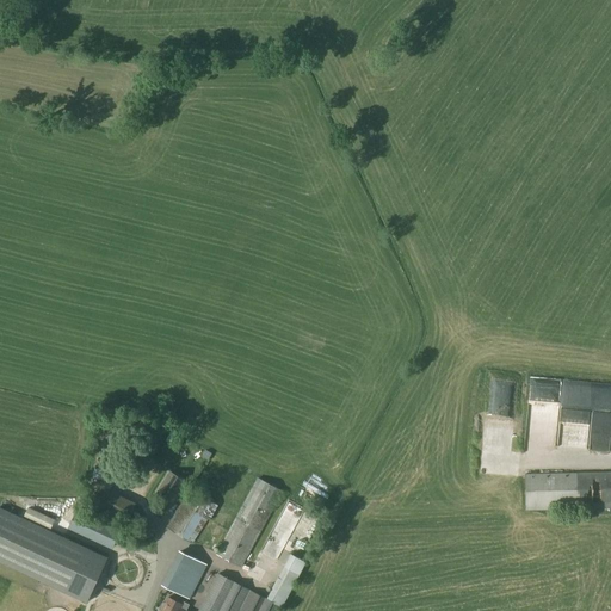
[(522,450),(551,452),(555,407),(610,411),(610,388),(551,383),(551,381),(526,378),(522,450)]
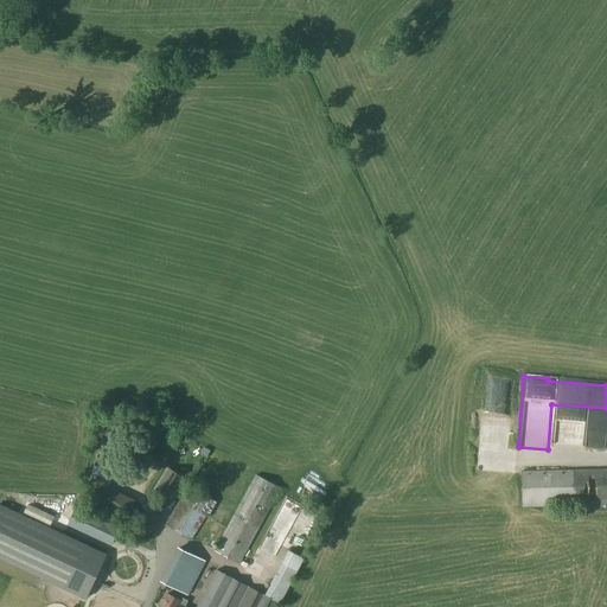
[(144,465),(167,421),(176,407),(165,401),(157,416),(157,415),(133,459),(144,465)]
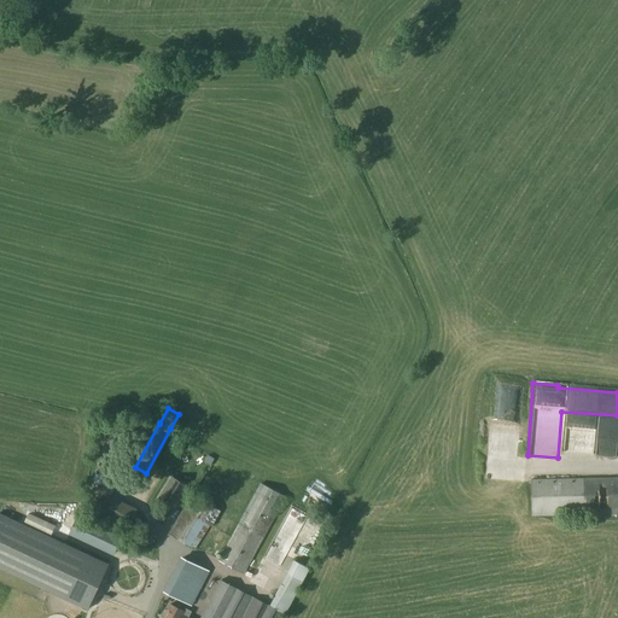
[(617,477),(531,479),(531,516),(617,513),(617,477)]
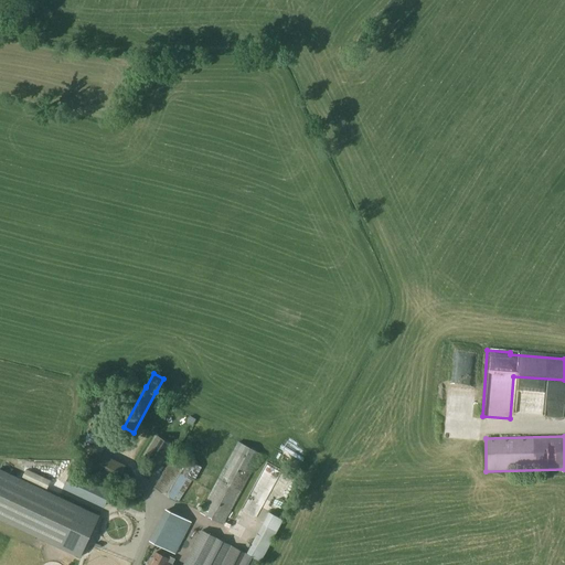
[(170,445),(157,437),(145,456),(159,465),(170,445)]
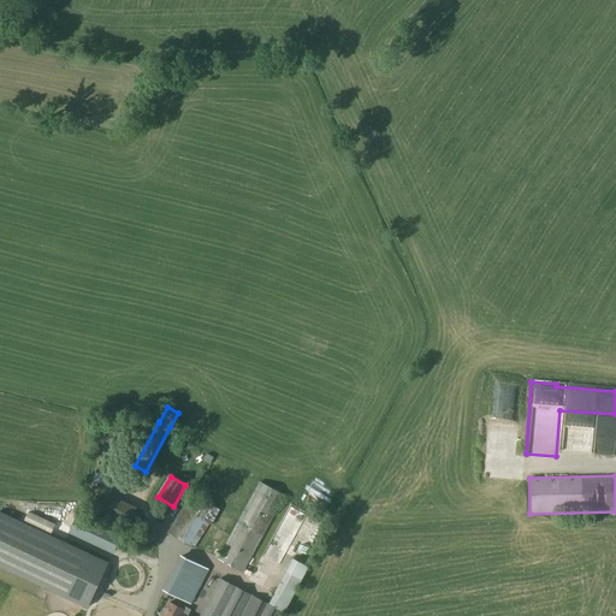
[(250,483),(214,564),(241,576),(278,496),(250,483)]
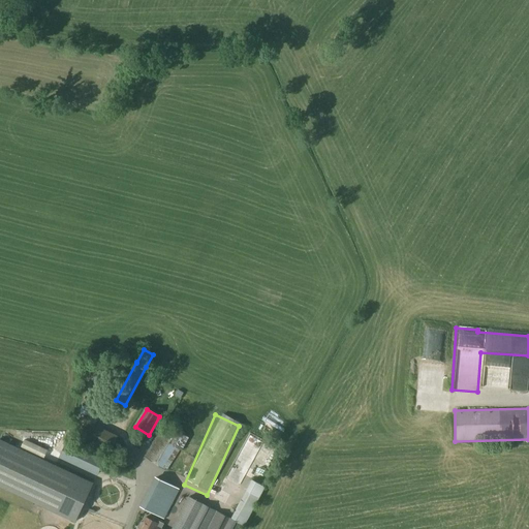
[(91,423),(83,442),(109,456),(118,436),(91,423)]
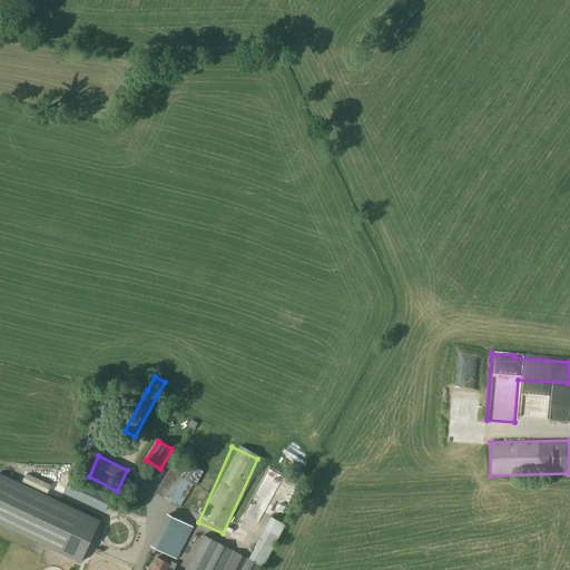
[(253,473),(258,475),(265,463),(258,460),(253,473)]
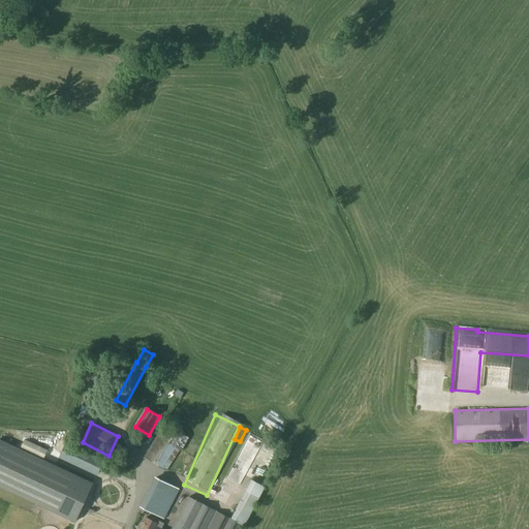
[(239,487),(255,436),(242,431),(225,483),(239,487)]
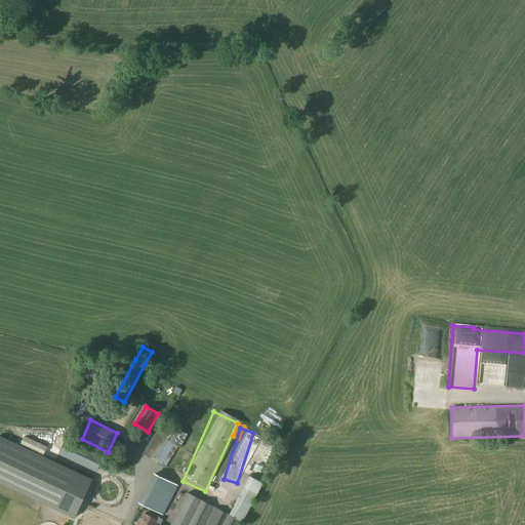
[(167,431),(150,462),(162,470),(179,438),(167,431)]
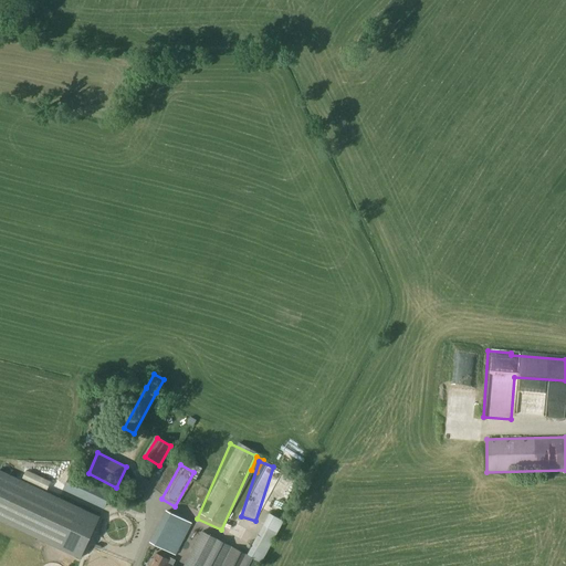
[(0,521),(80,558),(100,517),(0,470),(0,521)]
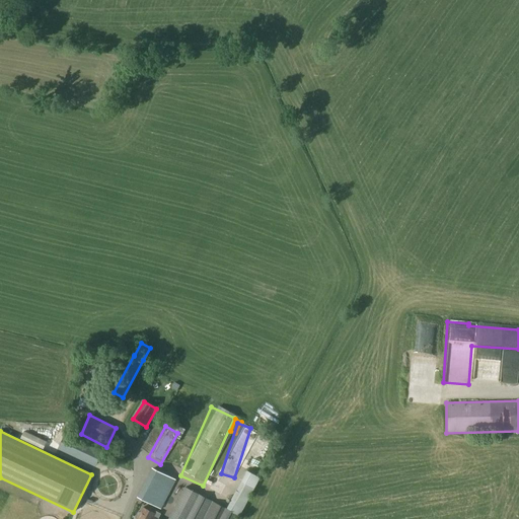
[(57,449),(95,466),(102,452),(64,434),(57,449)]
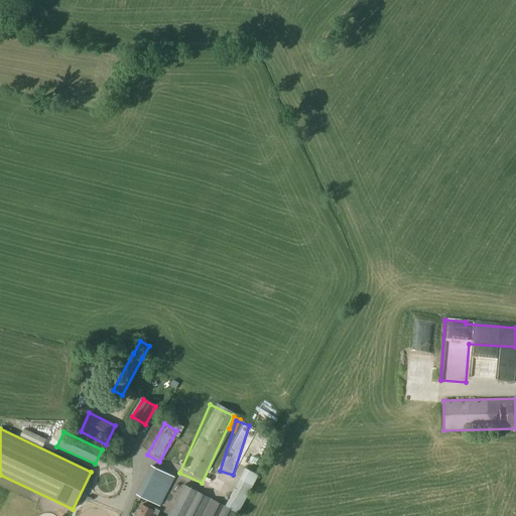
[(135,494),(160,506),(174,477),(150,465),(135,494)]
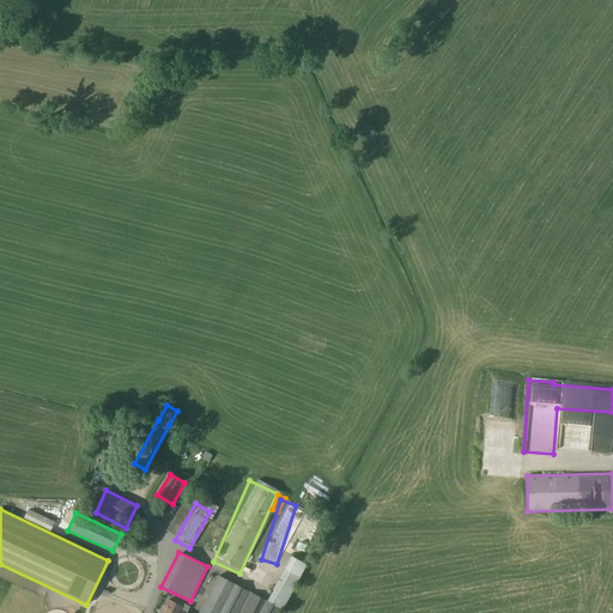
[(280,612),(283,610),(218,575),(198,612),(280,612)]
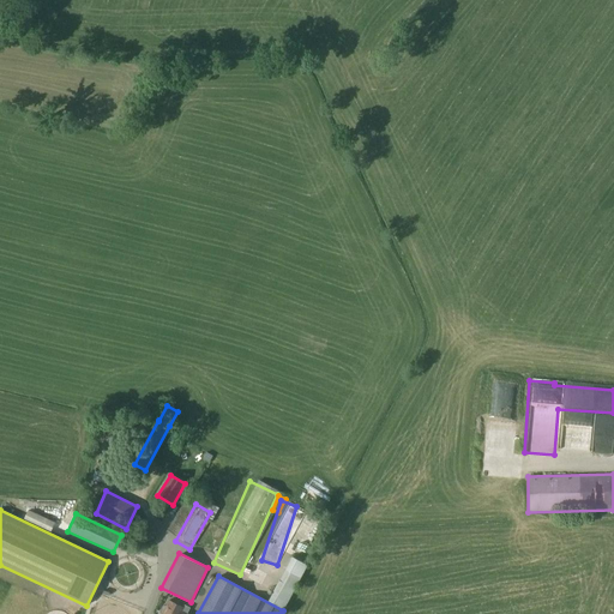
[(182,605),(181,607),(169,600),(166,607),(164,606),(163,606),(160,612),(161,613),(162,613),(161,613),(188,613),(187,613),(190,608),(182,605)]
